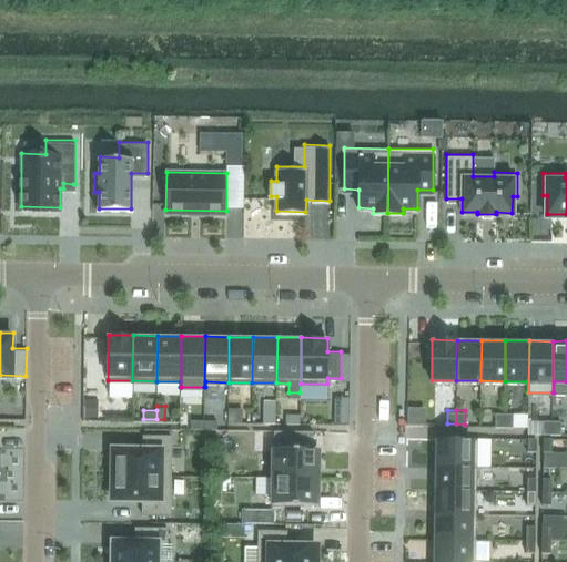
[(504,411),(495,411),(495,425),(504,425),(504,411)]
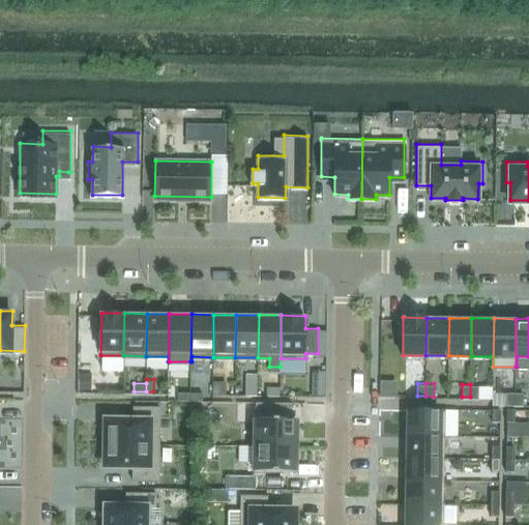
[(478,384),(470,384),(470,397),(478,397),(478,384)]
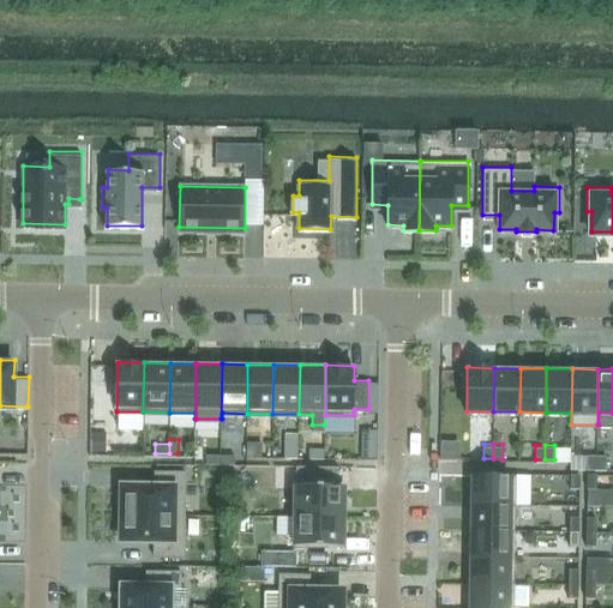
[(221,452),(206,452),(206,462),(221,462),(221,452)]
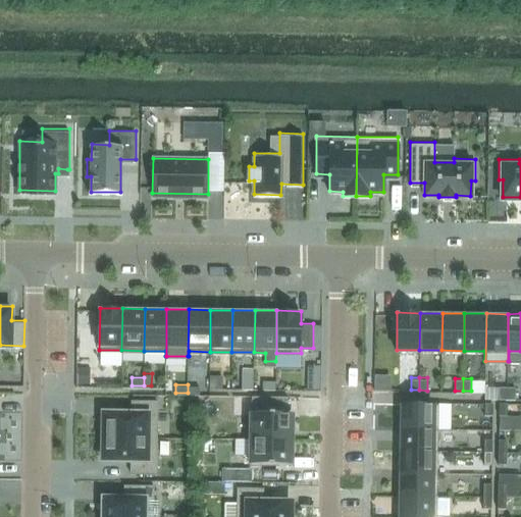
[(200,384),(188,384),(188,393),(200,393),(200,384)]
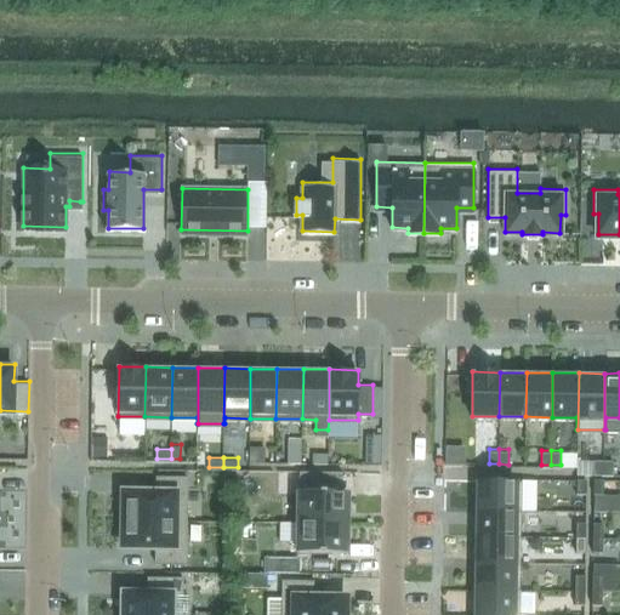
[(603,459),(593,459),(593,473),(603,473),(603,459)]
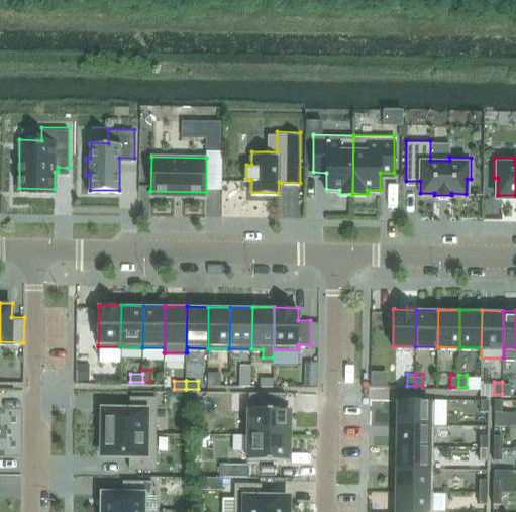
[(511,382),(502,382),(502,394),(510,394),(511,382)]
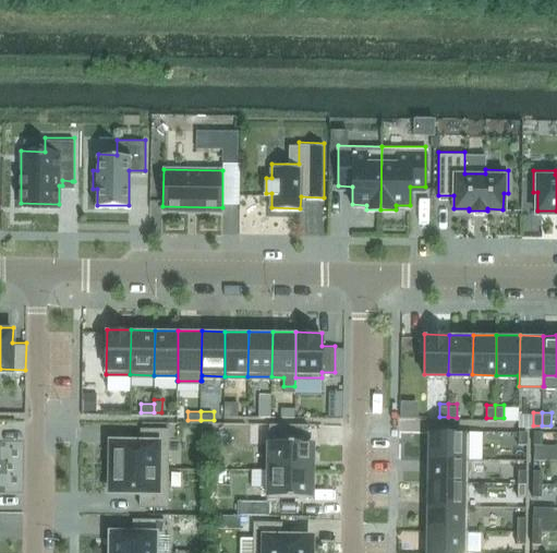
[(168,466),(169,427),(141,427),(141,441),(111,440),(111,463),(110,463),(110,465),(168,466)]
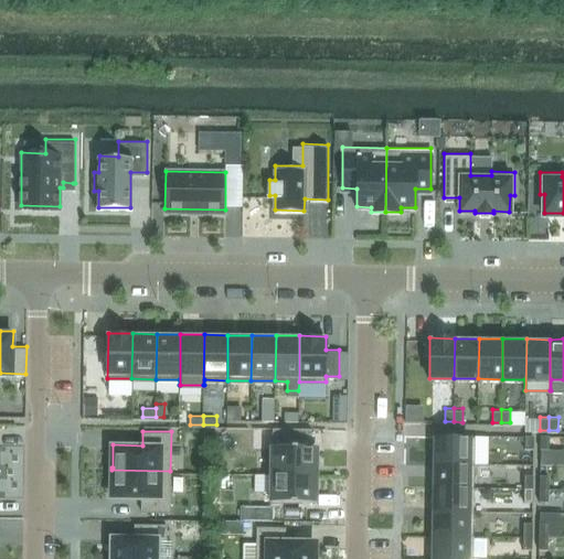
[(533,433),(524,433),(524,447),(533,447),(533,433)]
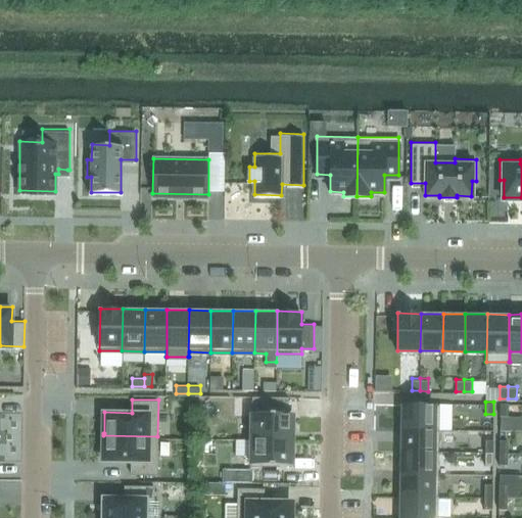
[(508,402),(500,402),(500,414),(508,414),(508,402)]
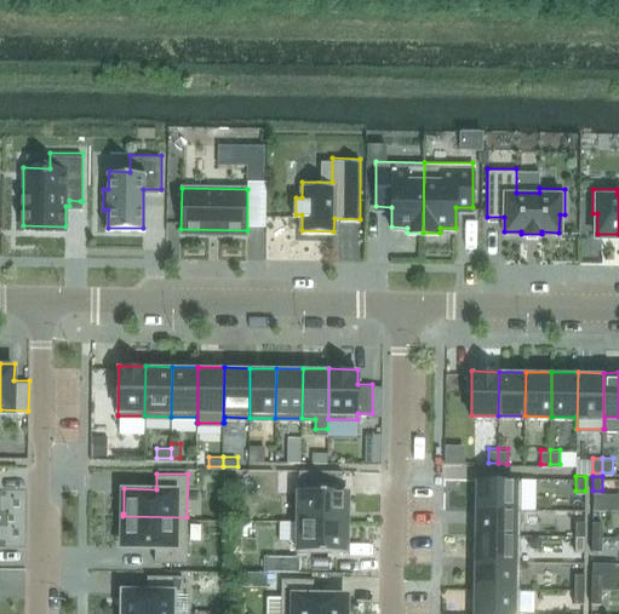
[(521,478),(477,477),(477,506),(521,508),(521,478)]
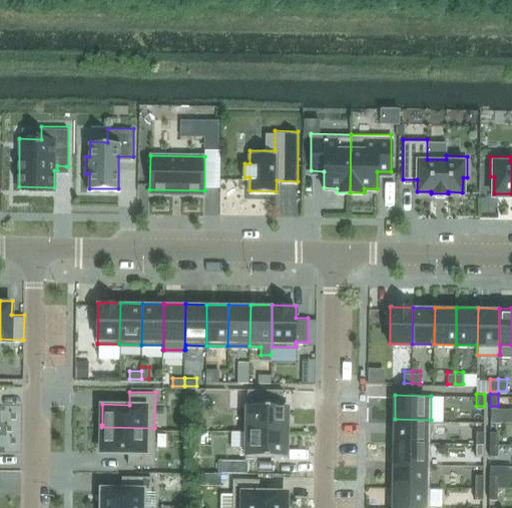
[(287,405),(246,404),(246,429),(287,430),(287,405)]
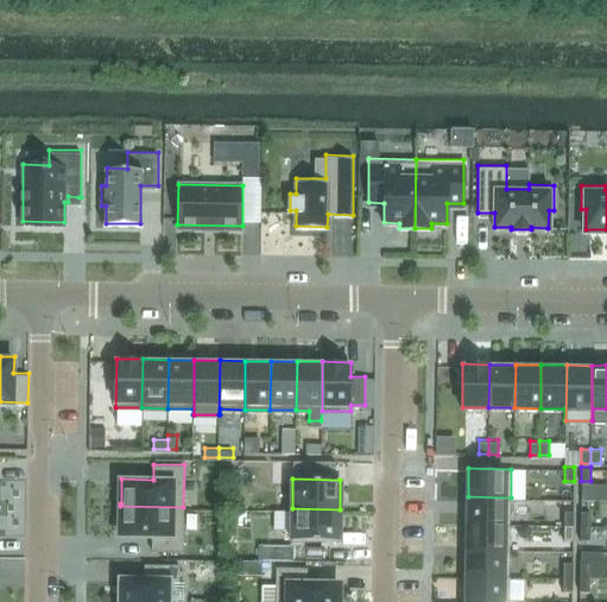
[(511,498),(468,496),(468,523),(510,523),(511,498)]
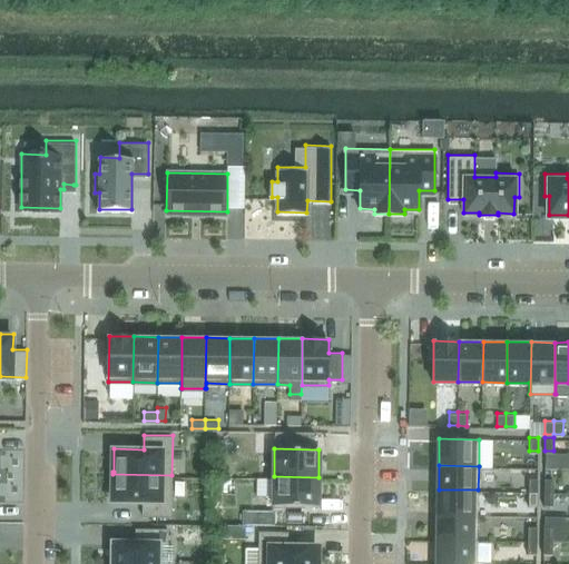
[(172,514),(172,475),(113,474),(113,476),(114,476),(114,500),(144,500),(143,514),(172,514)]
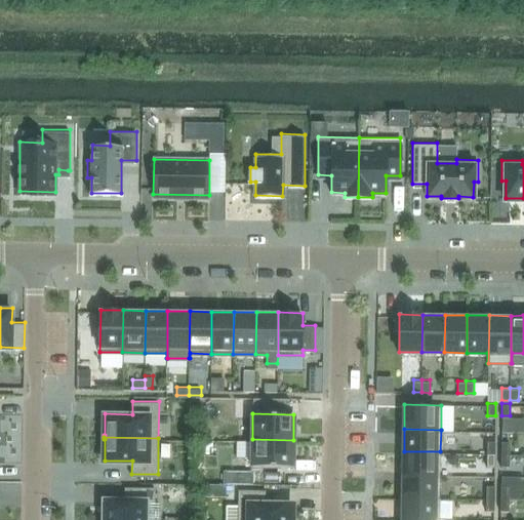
[(293,440),(252,439),(252,465),(293,466),(293,440)]
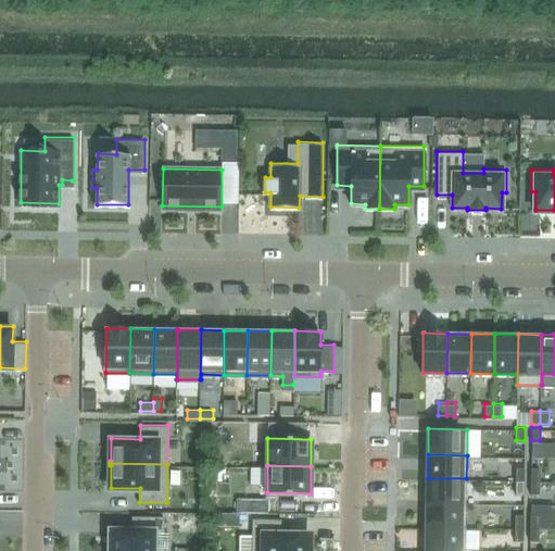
[(525,466),(516,466),(516,479),(525,479),(525,466)]
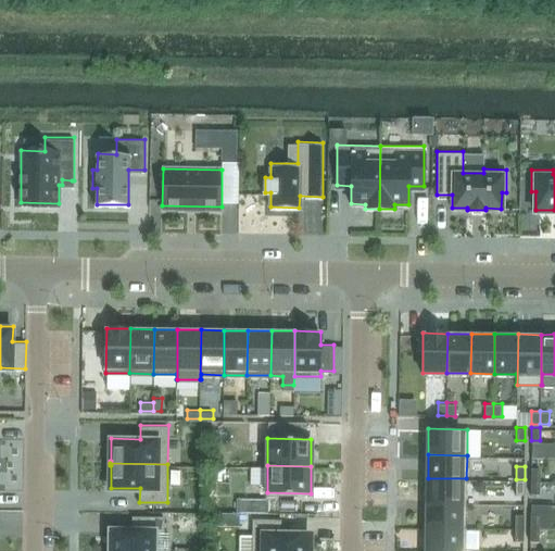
[(540,466),(531,466),(531,479),(540,479),(540,466)]
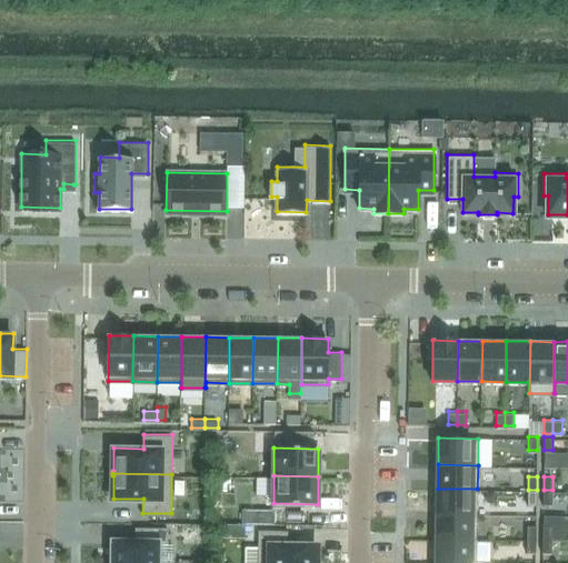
[(477,489),(438,489),(437,512),(477,513),(477,489)]
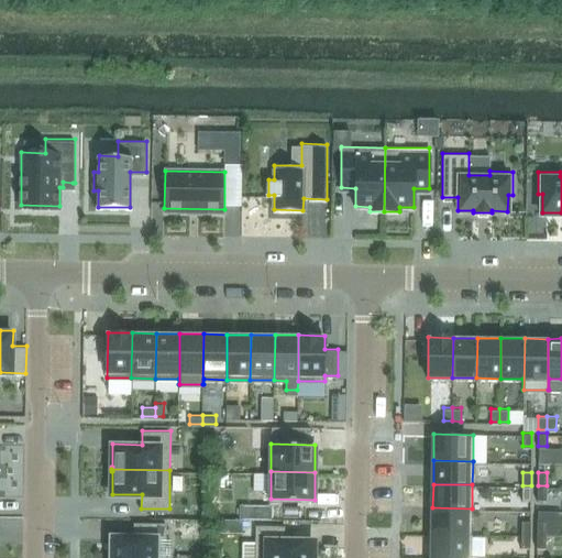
[(531,485),(522,485),(521,499),(530,499),(531,485)]
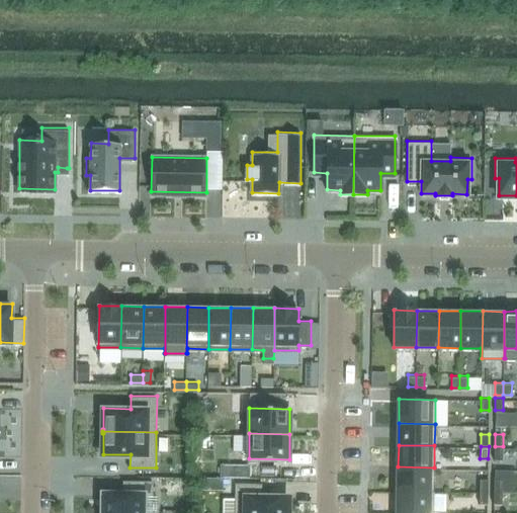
[(503,446),(495,446),(495,458),(503,458),(503,446)]
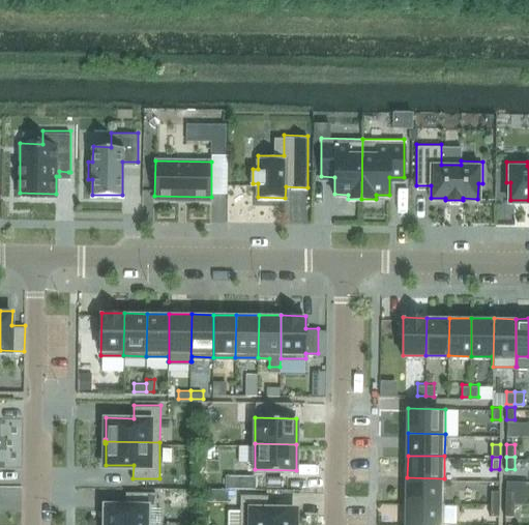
[(444,478),(407,477),(407,500),(444,501),(444,478)]
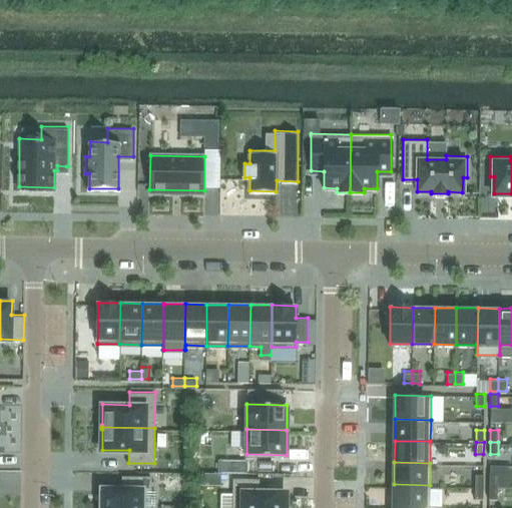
[(483,473),(475,473),(475,485),(483,485),(483,473)]
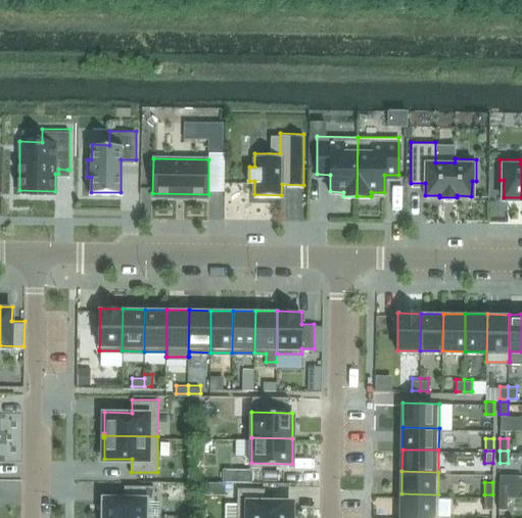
[(507,483),(499,482),(499,495),(507,496),(507,483)]
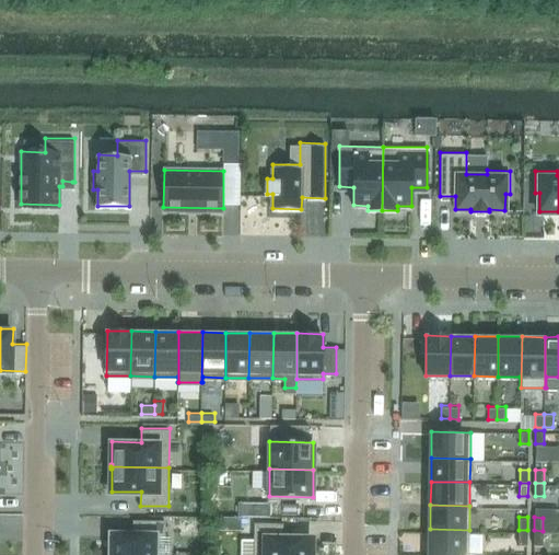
[(155,554),(156,534),(165,534),(165,519),(140,519),(140,532),(111,532),(109,554),(155,554)]
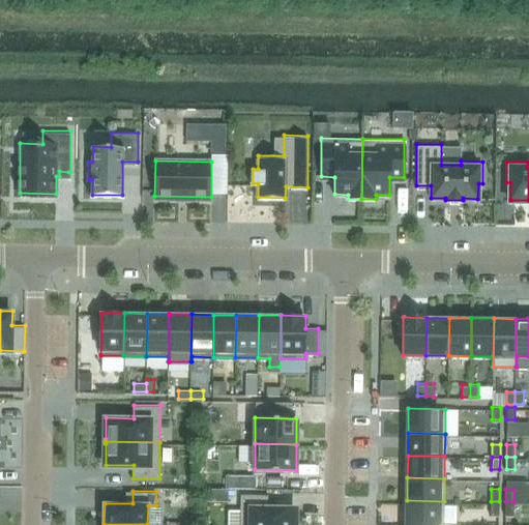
[(241,494),(240,524),(294,524),(295,507),(267,507),(267,494),(241,494)]
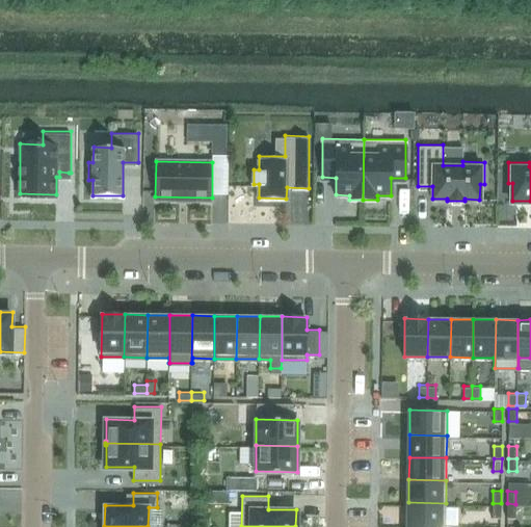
[(446,503),(408,502),(408,525),(445,525),(446,503)]
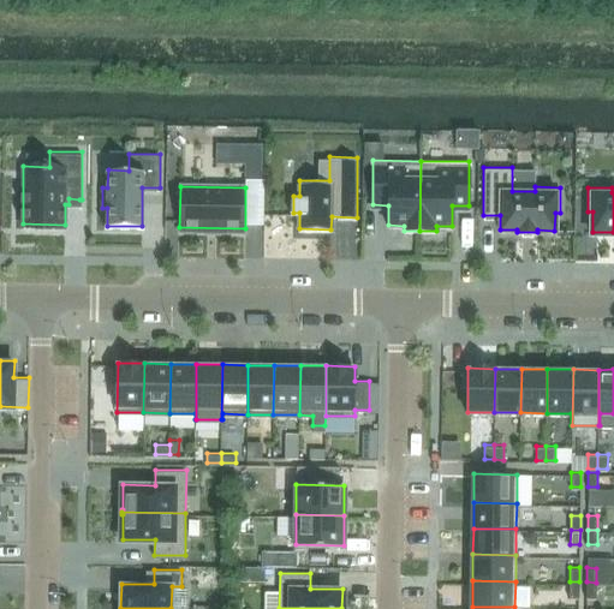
[(579,581),(570,581),(570,596),(579,596),(579,581)]
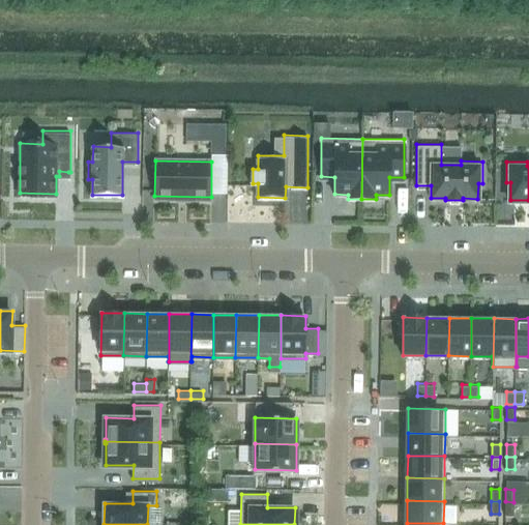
[(513,502),(505,501),(505,514),(513,515),(513,502)]
